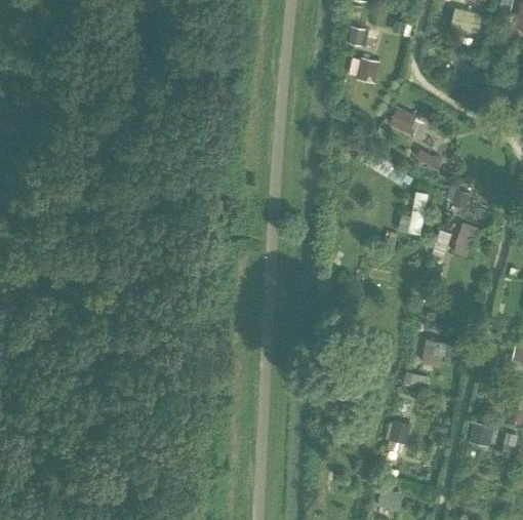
[(514,29),(522,30),(522,2),(519,2),(514,29)]
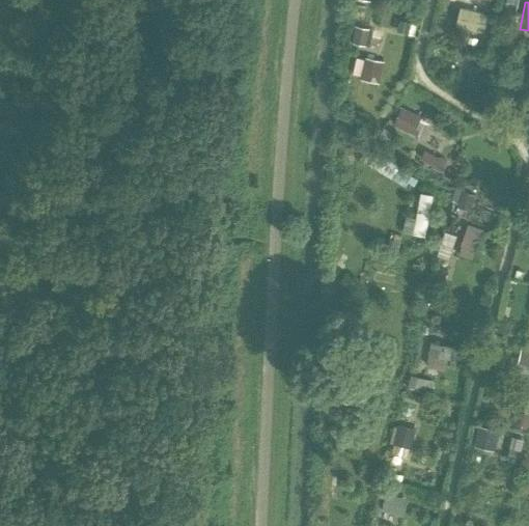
[(455,28),(481,34),(485,16),(460,9),(455,28)]
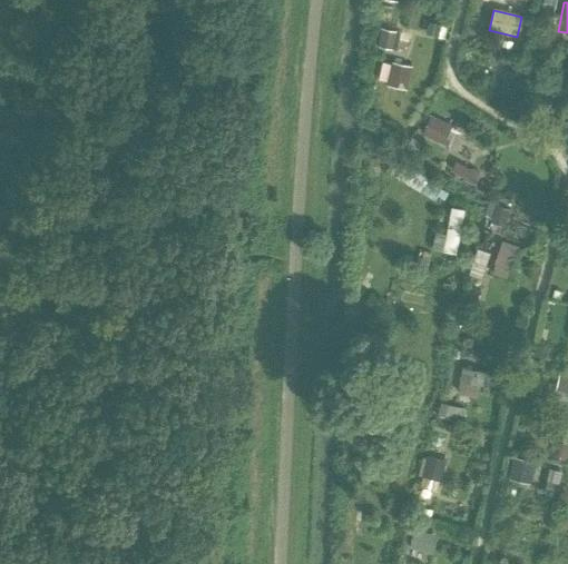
[(381,30),(379,48),(394,49),(395,31),(381,30)]
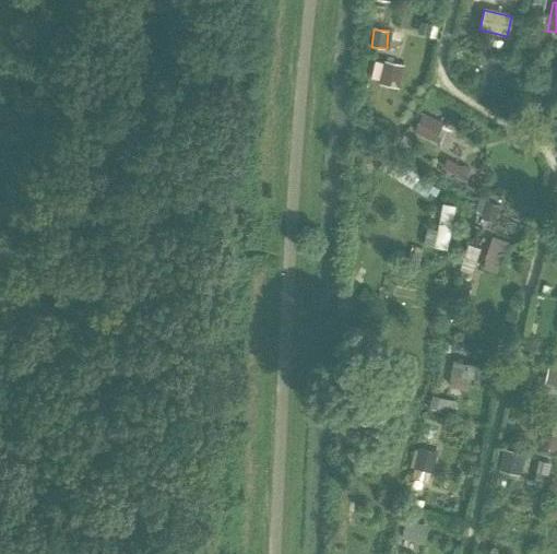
[(376,59),(370,80),(399,89),(405,68),(376,59)]
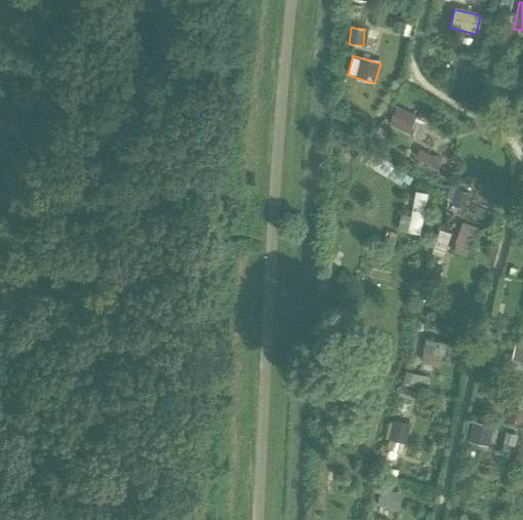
[(389,125),(408,133),(416,116),(396,107),(389,125)]
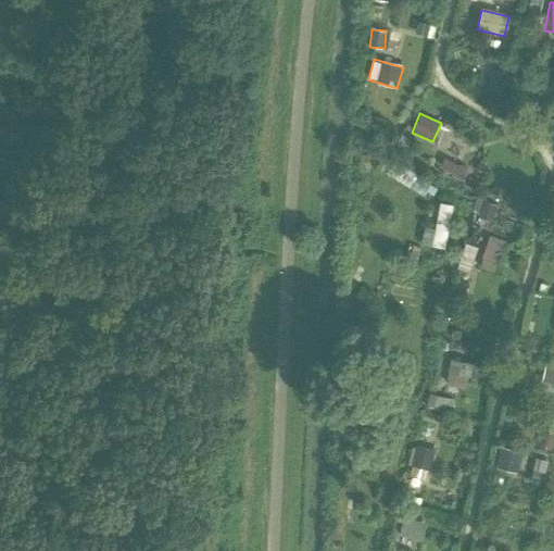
[(440,202),(435,229),(425,227),(422,243),(443,249),(453,205),(440,202)]
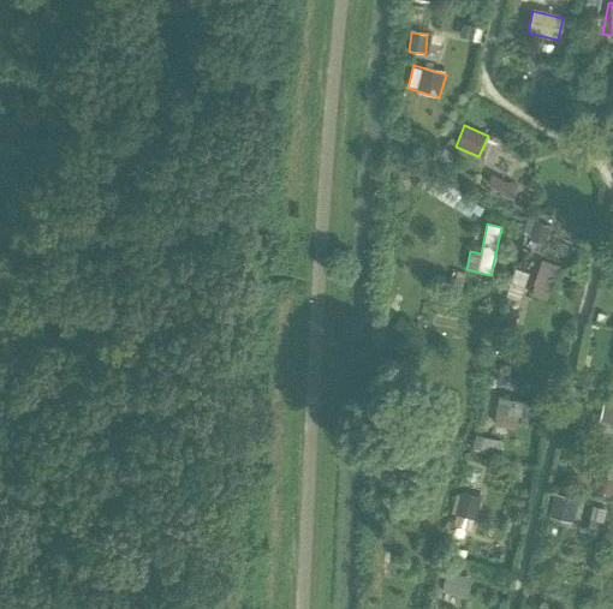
[(530,296),(548,302),(559,268),(541,262),(530,296)]
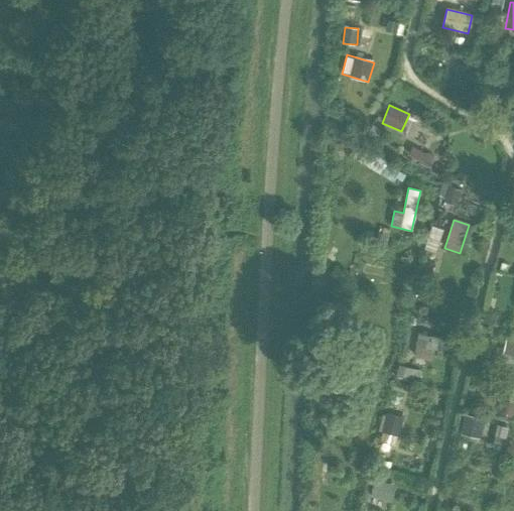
[(414,358),(435,360),(438,336),(417,334),(414,358)]
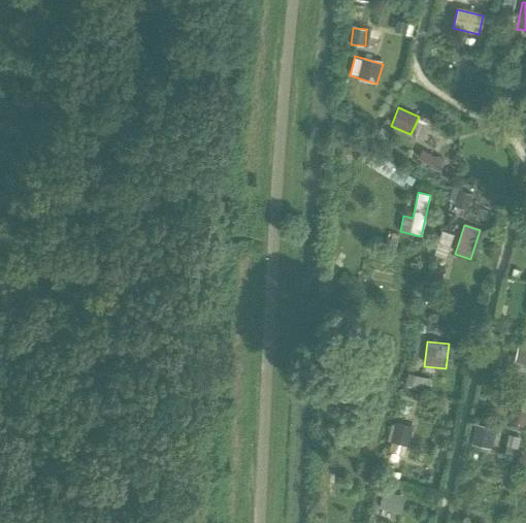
[(408,447),(414,428),(394,423),(389,442),(408,447)]
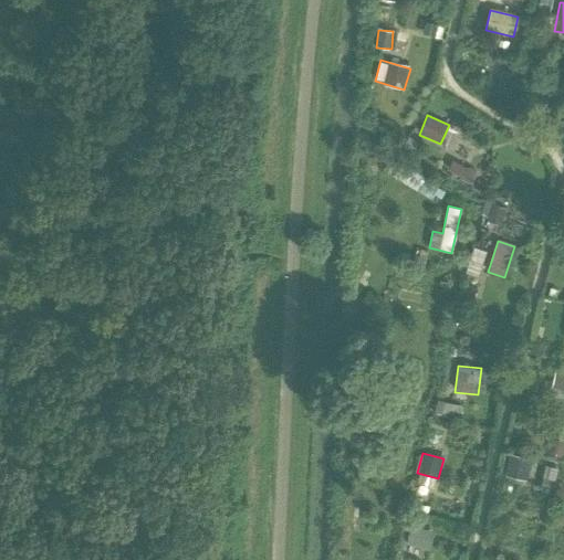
[(509,455),(505,476),(528,479),(531,460),(509,455)]
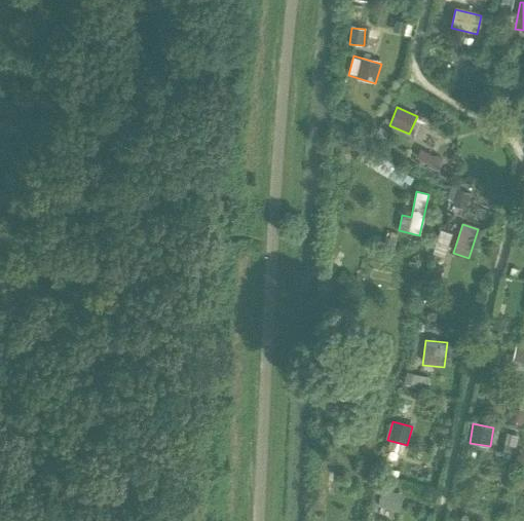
[(399,513),(404,495),(382,489),(377,508),(399,513)]
